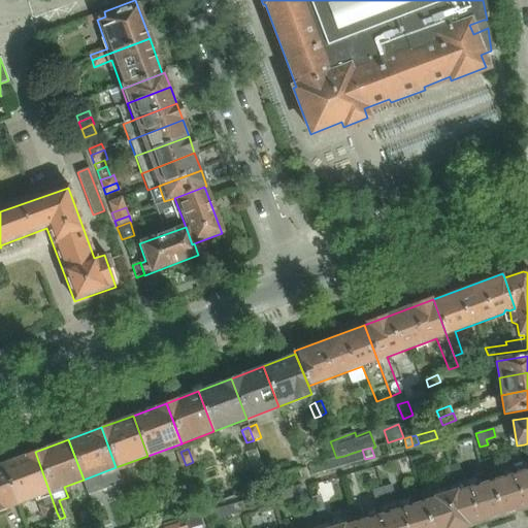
[(356,452),(359,461),(365,459),(362,450),(356,452)]
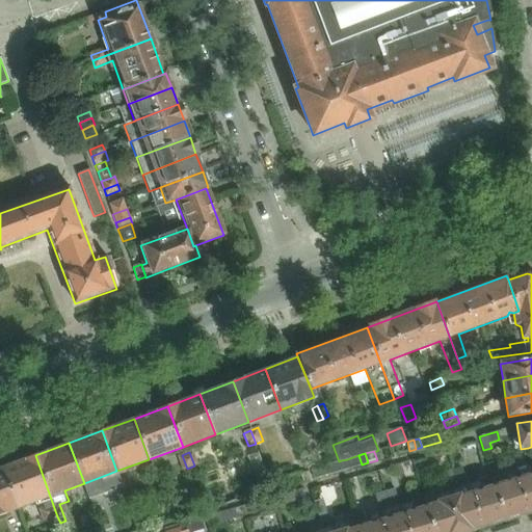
[(57,516),(35,455),(3,468),(18,508),(38,500),(43,509),(40,510),(44,522),(57,516)]
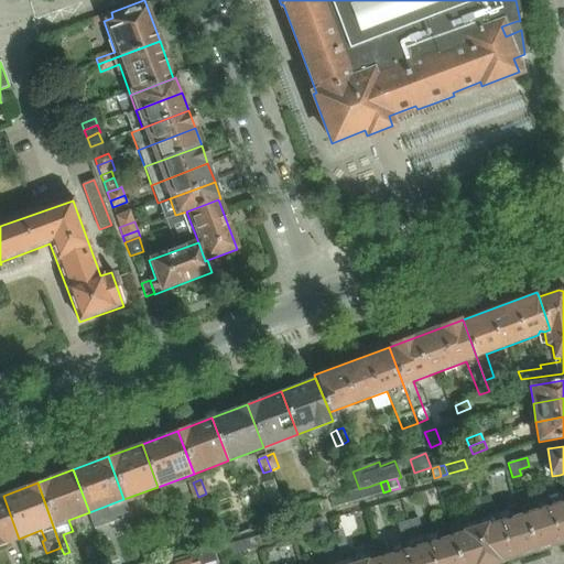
[(191,499),(198,497),(193,483),(185,485),(191,499)]
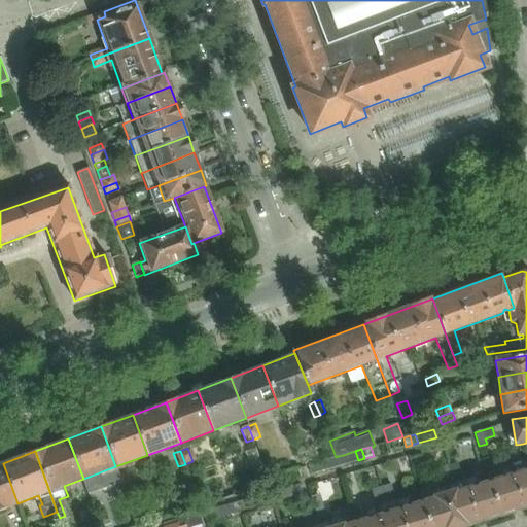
[(349,453),(352,462),(358,460),(355,451),(349,453)]
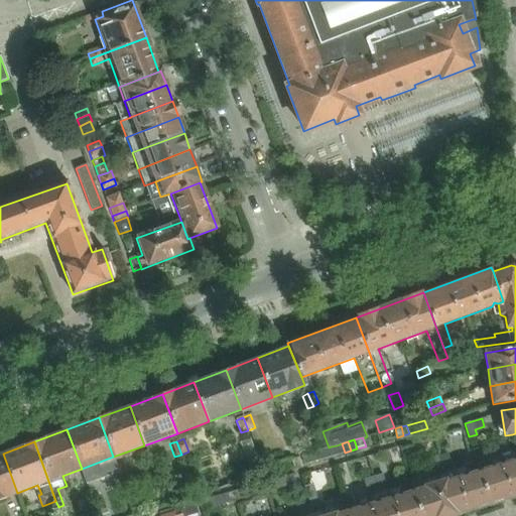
[(337,445),(339,455),(345,453),(342,443),(337,445)]
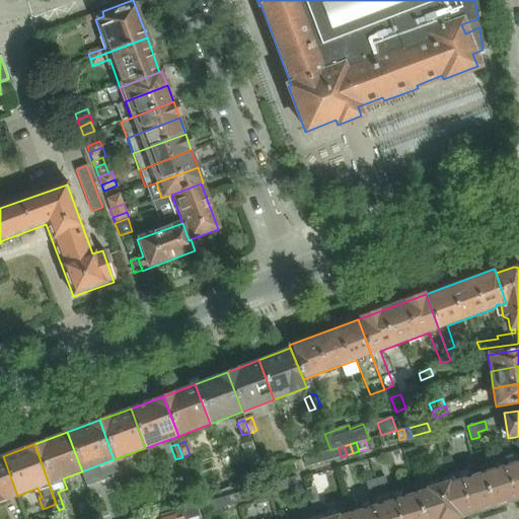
[(332,449),(336,458),(341,457),(339,448),(332,449)]
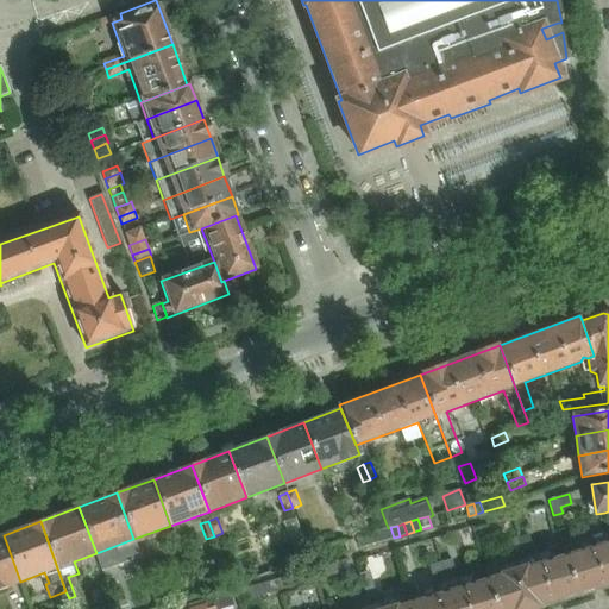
[(598,545),(567,554),(581,596),(608,586),(608,539),(608,534),(603,535),(601,526),(589,529),(592,539),(597,538),(598,545)]
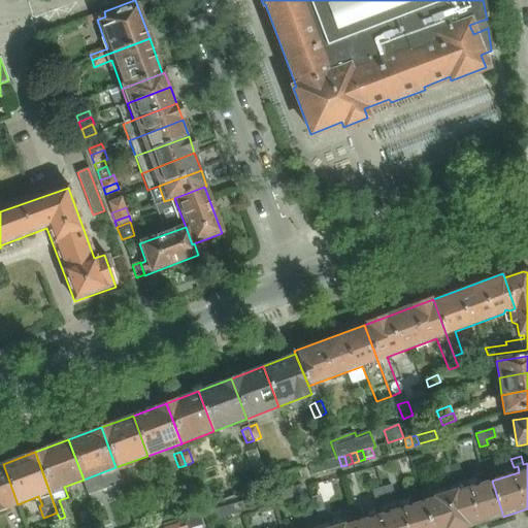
[(341,466),(338,457),(336,458),(332,459),(335,468),(341,466)]
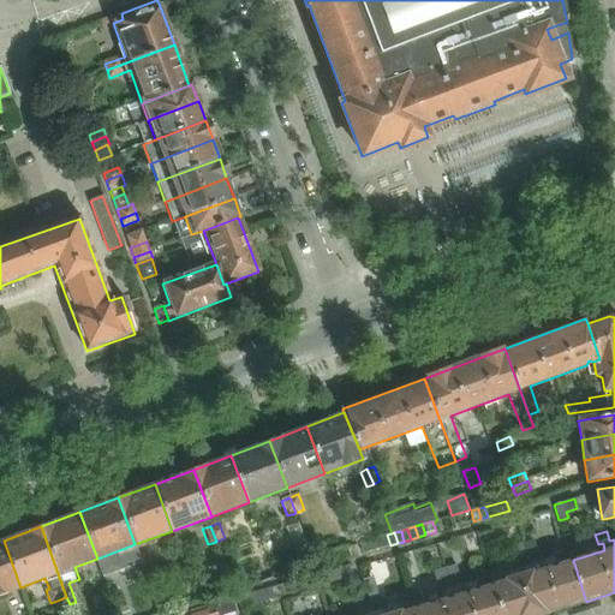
[(390,545),(387,535),(374,539),(376,549),(390,545)]
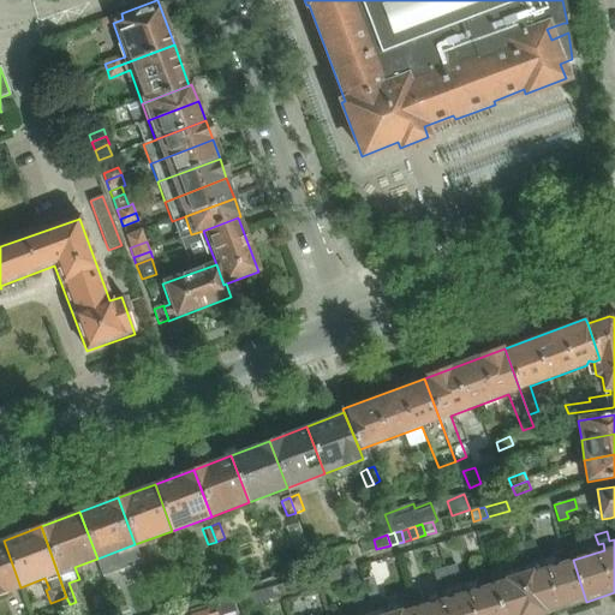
[(376,549),(374,539),(359,543),(363,554),(376,549)]
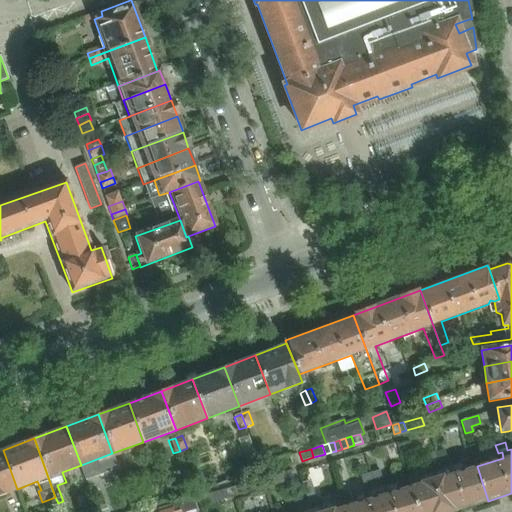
[(0,450),(0,495),(17,489),(3,450),(0,450)]
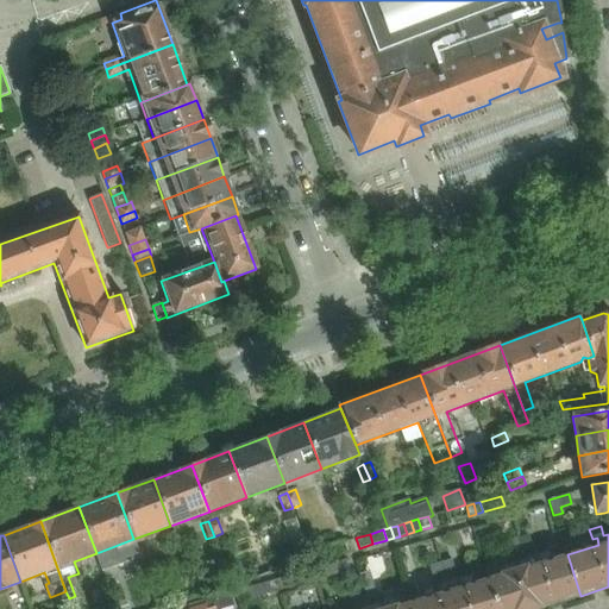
[(522,550),(532,547),(529,539),(523,537),(519,538),(522,550)]
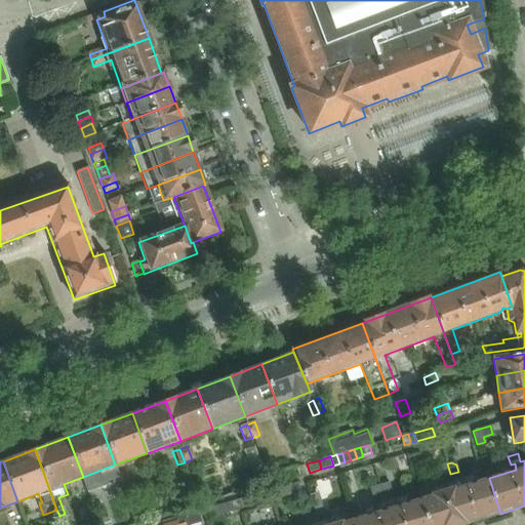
[(441,477),(450,474),(447,463),(438,467),(441,477)]
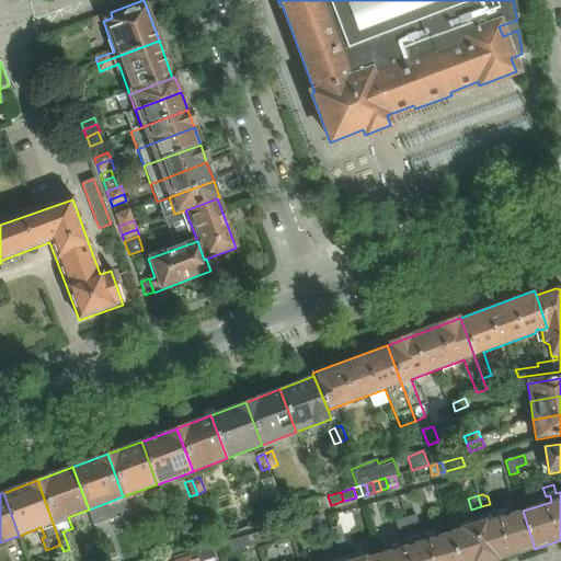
[(315,510),(320,508),(318,499),(311,501),(315,510)]
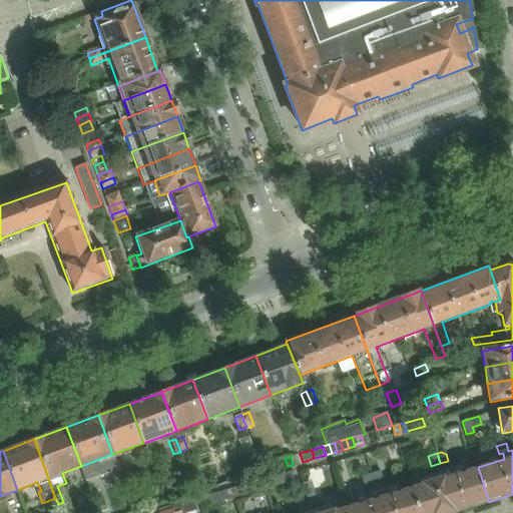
[(288,466),(285,458),(279,459),(282,468),(288,466)]
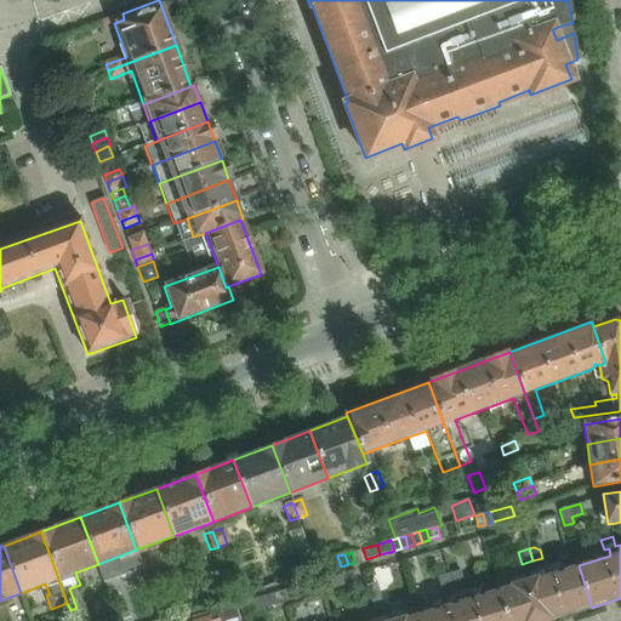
[(341,567),(337,556),(315,562),(320,573),(341,567)]
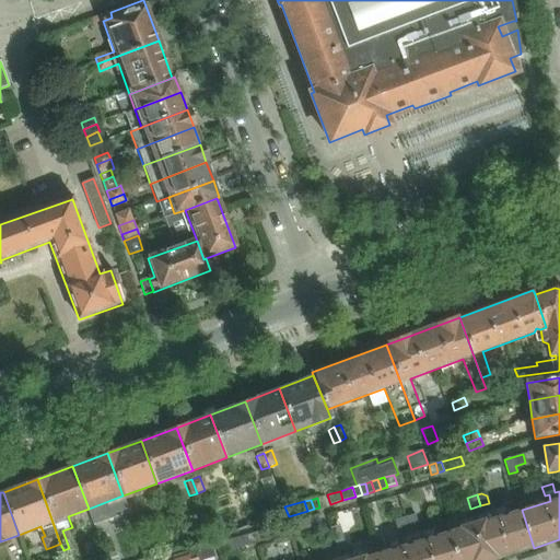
[(139,515),(133,502),(126,504),(130,518),(139,515)]
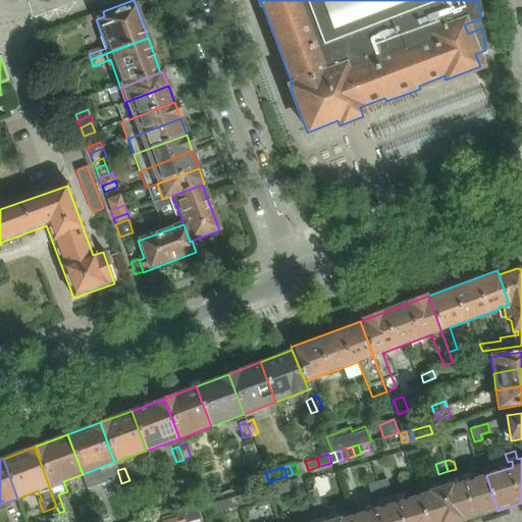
[(456,469),(448,471),(463,521),(498,511),(486,475),(456,483),(454,478),(459,476),(456,469)]
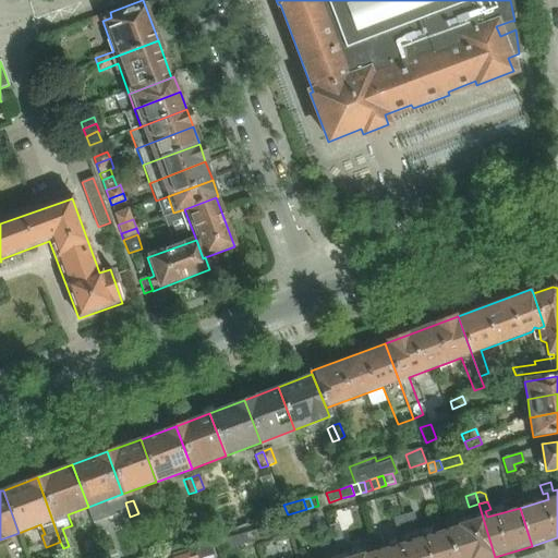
[(477,520),(449,529),(457,557),(490,557),(495,557),(478,504),(469,507),(471,516),(476,514),(477,520)]
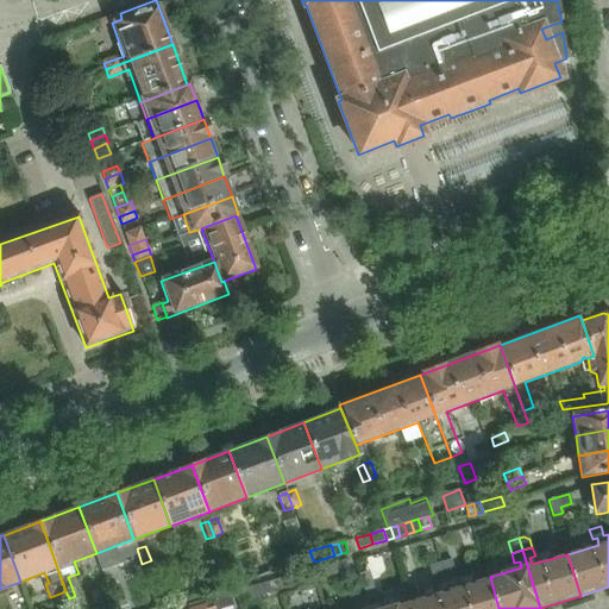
[(315,569),(319,578),(349,570),(346,559),(315,569)]
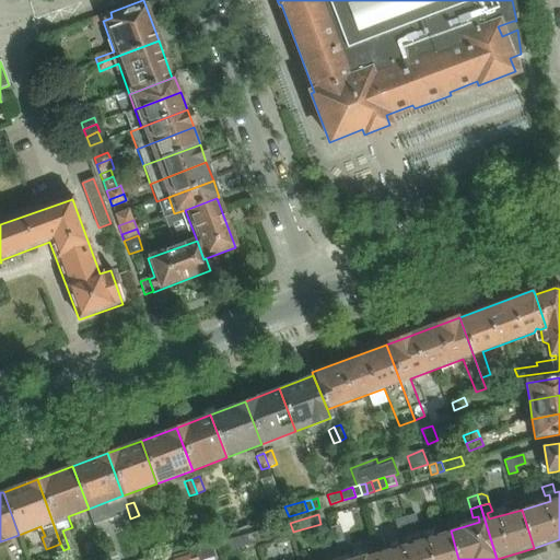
[(416,515),(406,518),(408,527),(418,524),(416,515)]
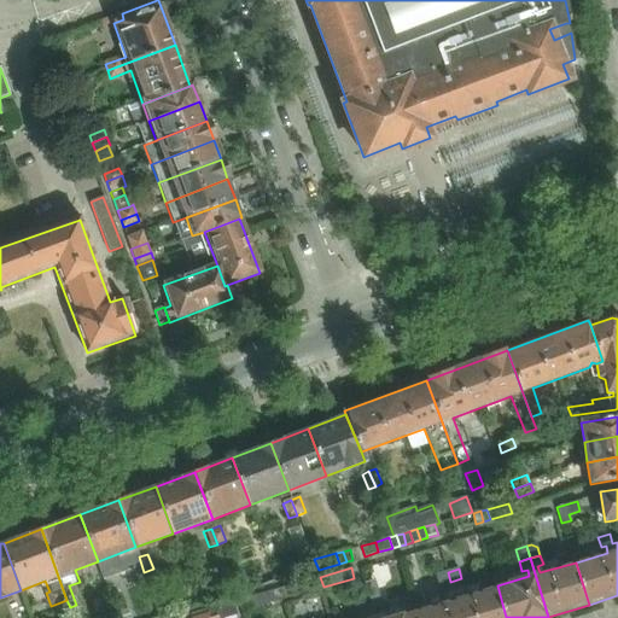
[(448,572),(436,576),(439,586),(450,582),(448,572)]
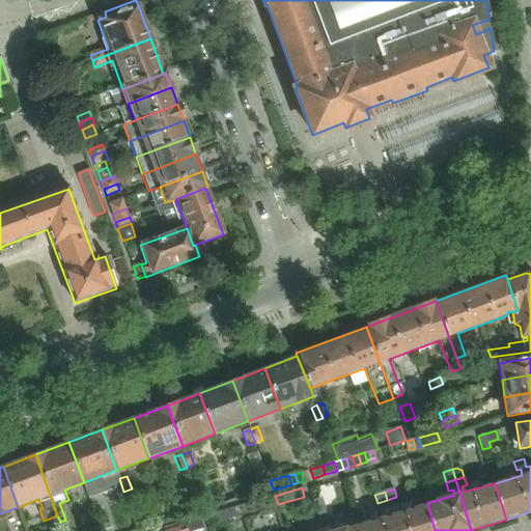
[(275,496),(242,505),(244,514),(278,504),(275,496)]
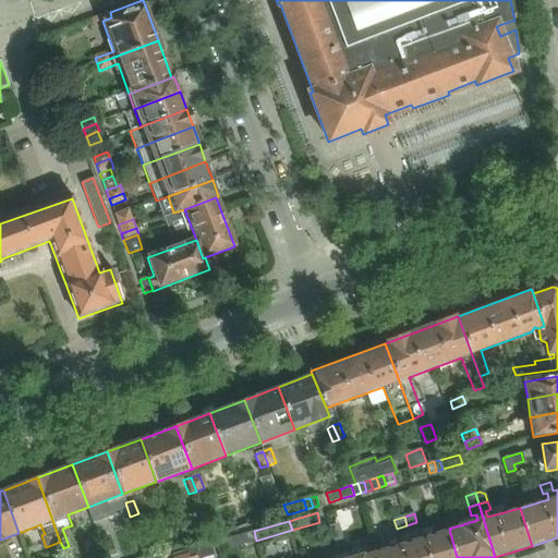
[(416,522),(407,525),(416,557),(457,557),(449,529),(415,538),(413,533),(420,532),(416,522)]
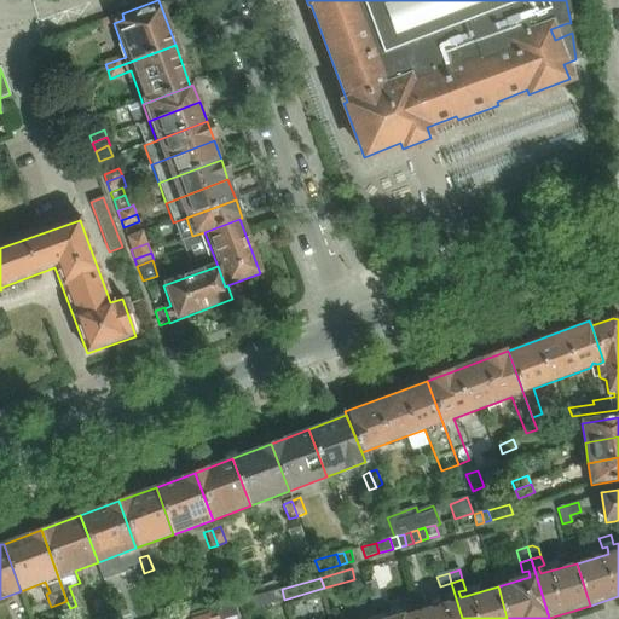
[(421,618),(462,618),(451,583),(440,586),(443,596),(450,595),(451,601),(418,611),(421,618)]
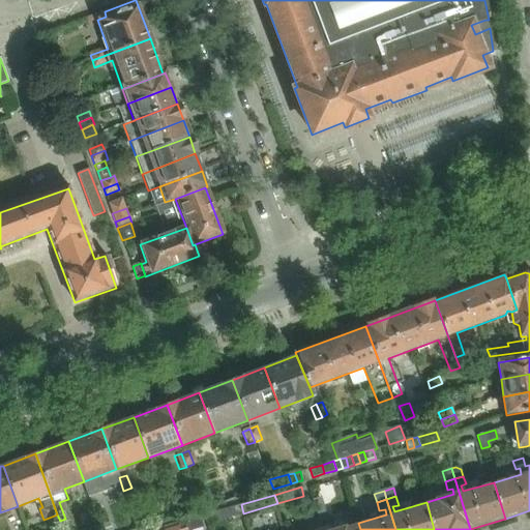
[(241,504),(206,514),(209,524),(243,513),(241,504)]
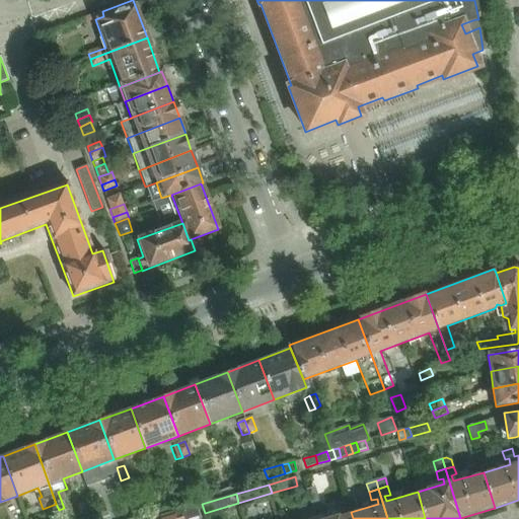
[(308,498),(312,509),(320,506),(317,496),(308,498)]
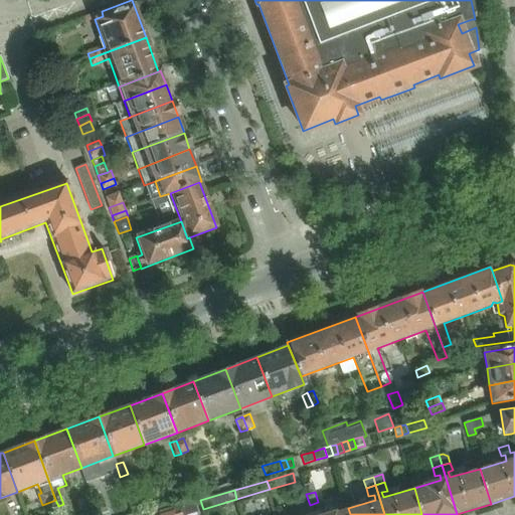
[(194,502),(173,508),(174,514),(176,514),(180,514),(185,514),(196,512),(194,502)]
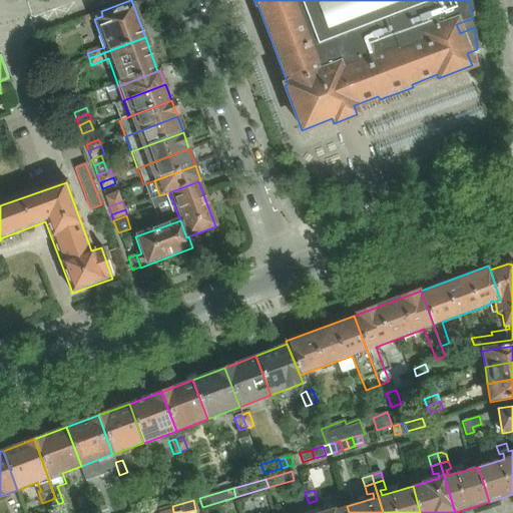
[(317,500),(309,503),(311,512),(349,512),(347,506),(324,512),(316,512),(315,510),(320,508),(317,500)]
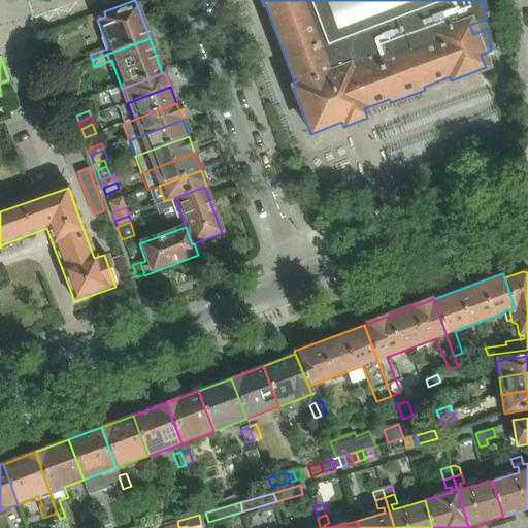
[(316,527),(320,527),(318,518),(308,521),(309,527),(312,527),(316,527)]
